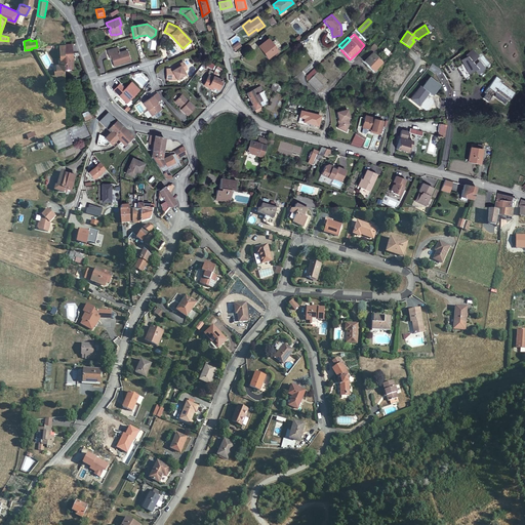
[(268,39),(259,45),(266,54),(265,55),(268,58),(277,51),(268,39)]
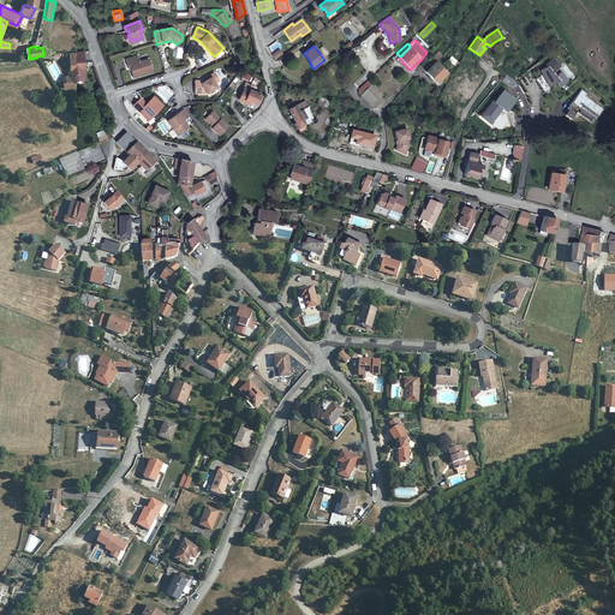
[(127,65),(129,65),(131,65),(132,70),(131,70),(133,77),(153,71),(149,59),(141,61),(138,55),(125,60),(127,65)]
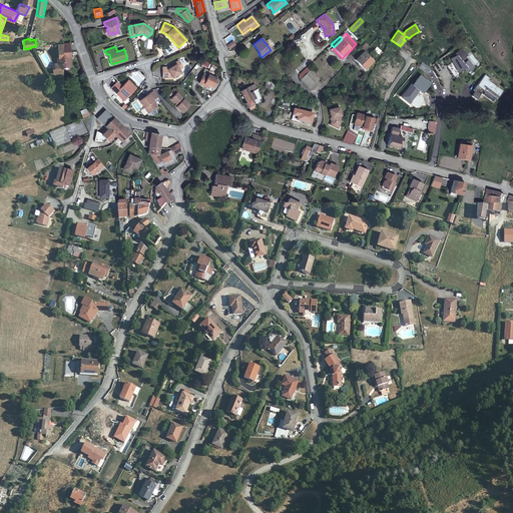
[(68,48),(60,48),(58,49),(59,57),(57,58),(58,63),(55,64),(56,69),(62,69),(71,68),(71,61),(69,60),(69,57),(70,57),(70,48),(68,48)]
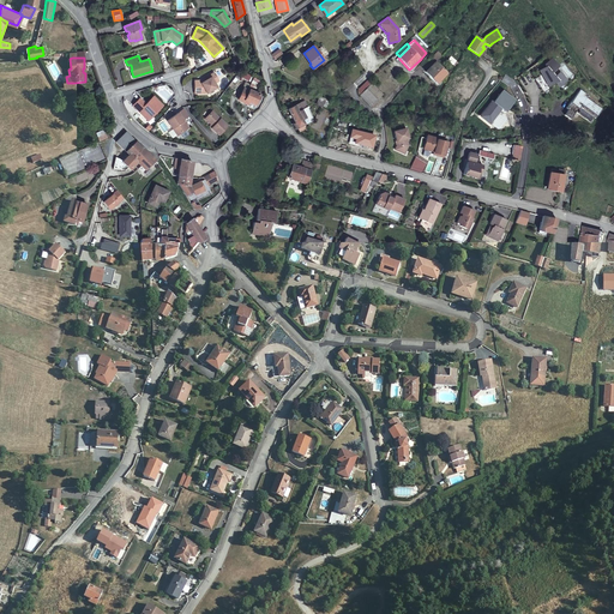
[(540,86),(543,92),(549,89),(548,85),(555,82),(559,86),(567,79),(560,71),(557,74),(553,70),(559,65),(553,58),(545,64),(547,66),(534,78),(539,88),(540,86)]
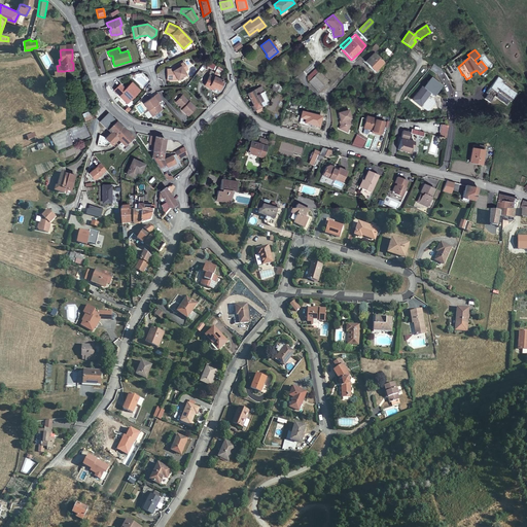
[(371,65),(376,70),(384,63),(375,54),(365,62),(369,66),(371,65)]
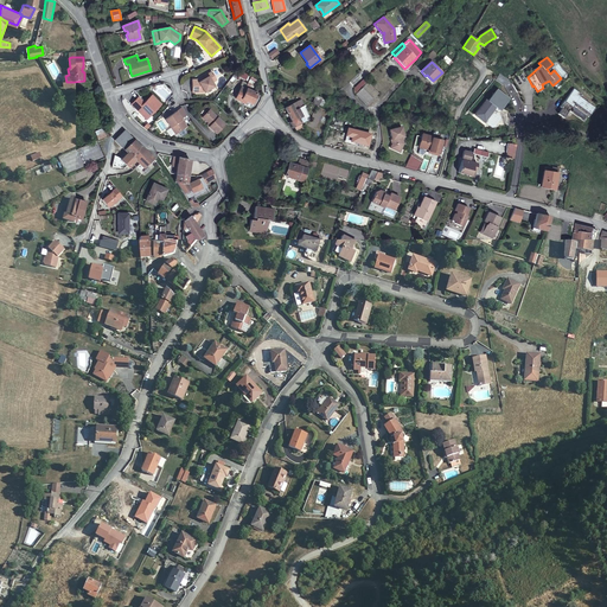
[(49,65),(52,76),(59,74),(55,63),(49,65)]
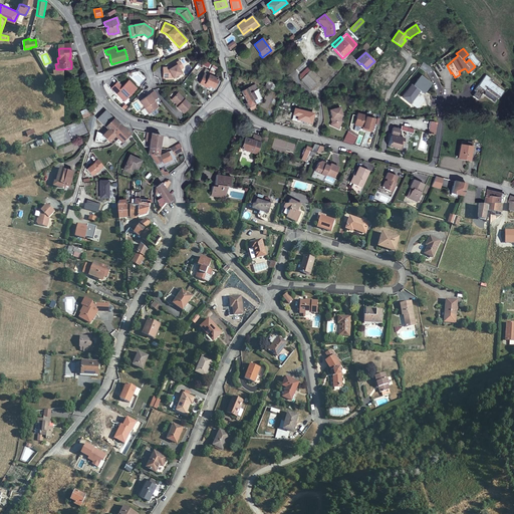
[(171,67),(163,67),(163,78),(174,77),(182,72),(180,69),(184,67),(180,60),(176,63),(177,65),(171,68),(171,67)]
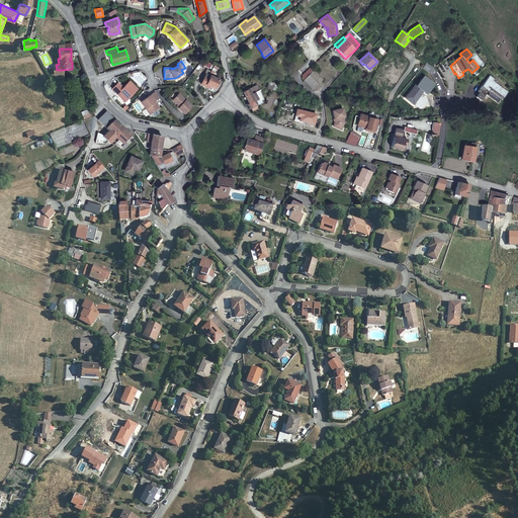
[(426,62),(424,65),(431,70),(433,67),(426,62)]
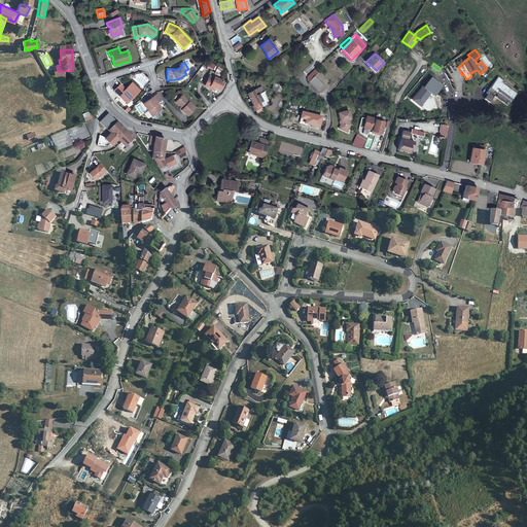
[(210,86),(214,89),(219,91),(223,81),(218,78),(222,70),(218,67),(213,77),(212,79),(208,77),(204,85),(209,88),(210,86)]
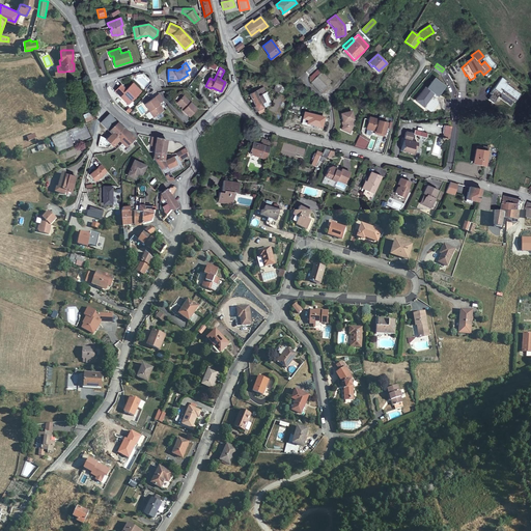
[(441,76),(446,85),(452,82),(447,72),(441,76)]
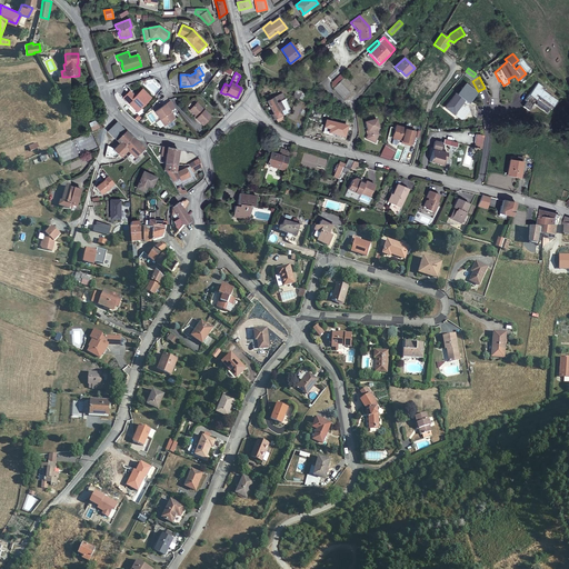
[(345,78),(340,82),(349,93),(353,88),(345,78)]
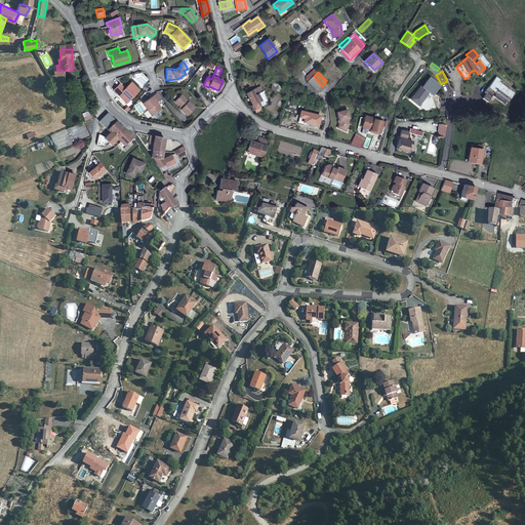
[(322,86),(314,76),(308,81),(317,91),(322,86)]
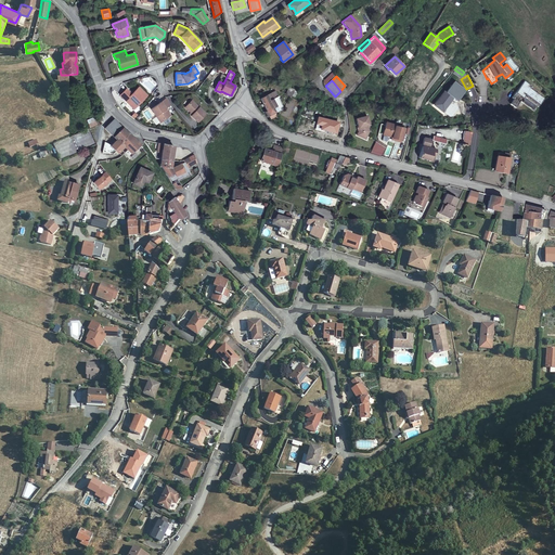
[(526,93),(540,104),(544,98),(530,88),(532,86),(525,80),(512,98),(514,99),(510,104),(516,107),(526,93)]
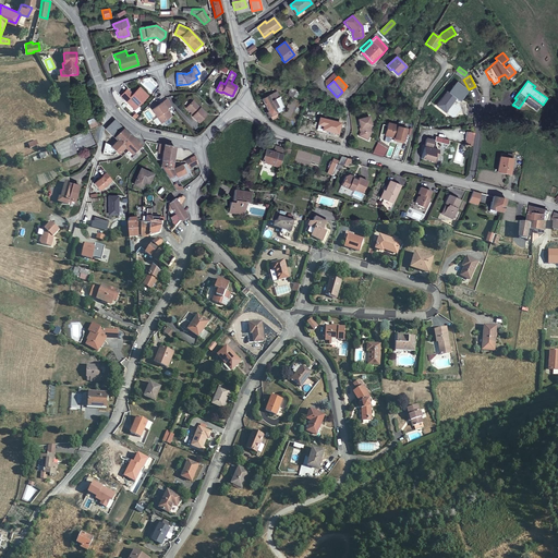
[(447,92),(438,101),(447,108),(455,98),(457,99),(458,97),(460,99),(466,91),(456,82),(448,93),(447,92)]
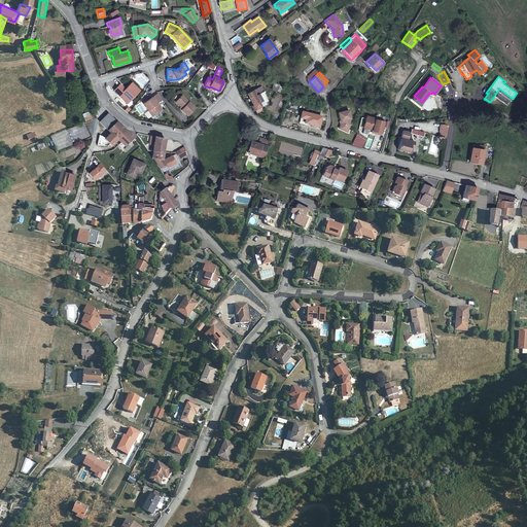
[(119,84),(114,91),(127,104),(140,91),(132,82),(125,90),(119,84)]
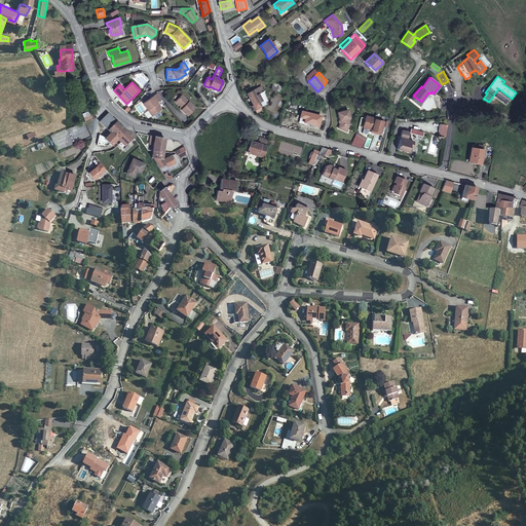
[(255,110),(260,107),(268,103),(261,87),(247,94),(253,106),(251,107),(253,111),(255,110)]
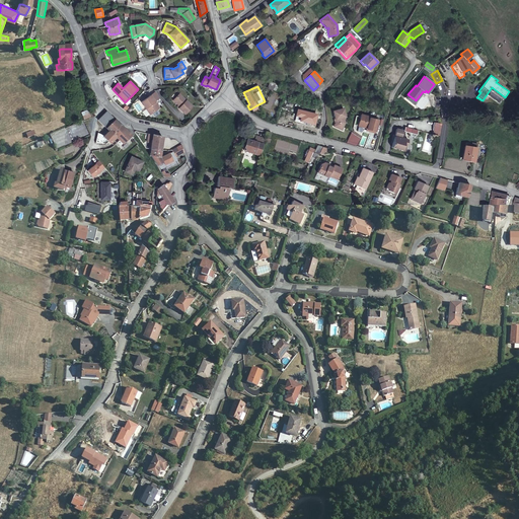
[(156,102),(160,98),(156,92),(142,102),(147,108),(150,113),(151,115),(160,108),(156,102)]
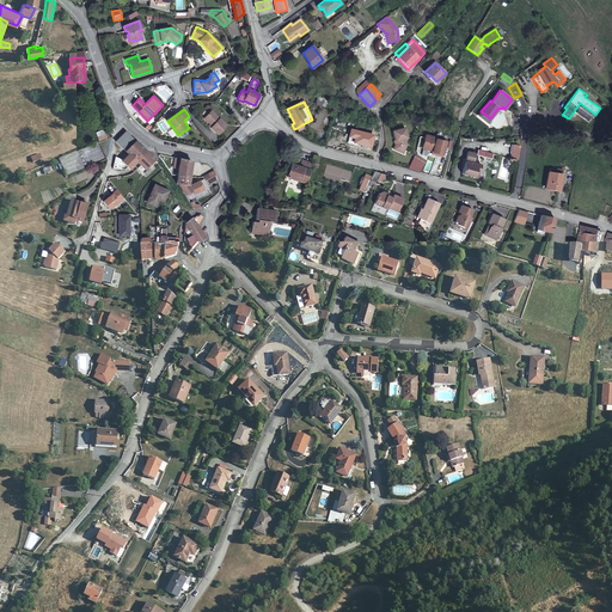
[(210,111),(203,118),(213,127),(210,128),(218,135),(227,126),(210,111)]
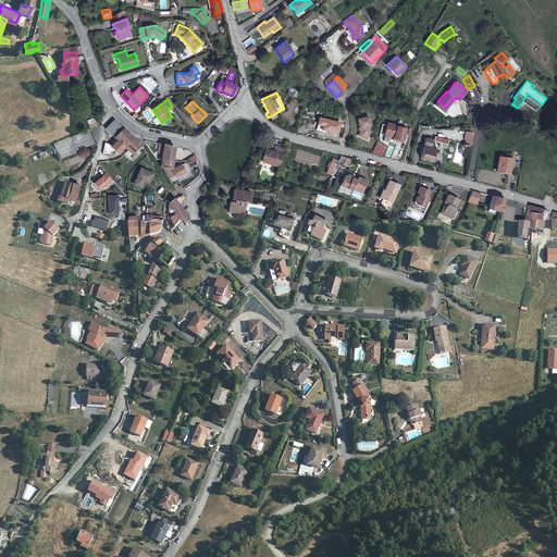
[(437,101),(435,106),(443,112),(446,108),(437,101)]
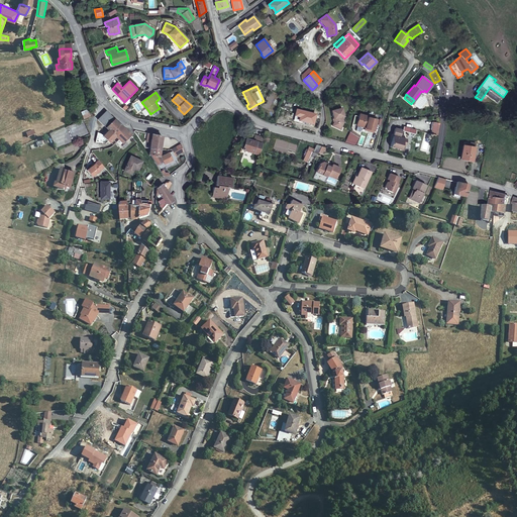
[(341,108),(331,110),(334,120),(331,125),(340,129),(343,122),(342,117),(343,116),(341,108)]
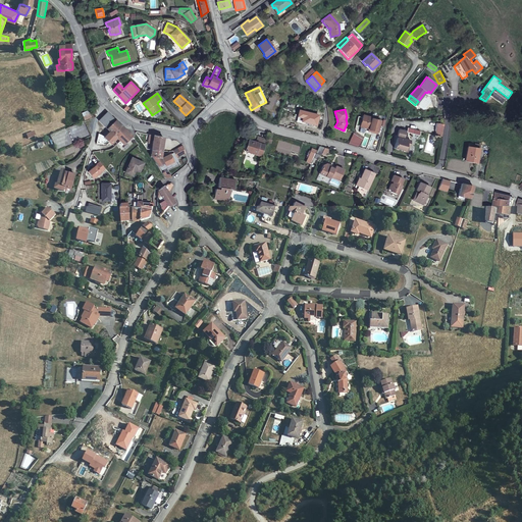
[(85,120),(92,117),(91,114),(89,110),(82,113),(85,120)]
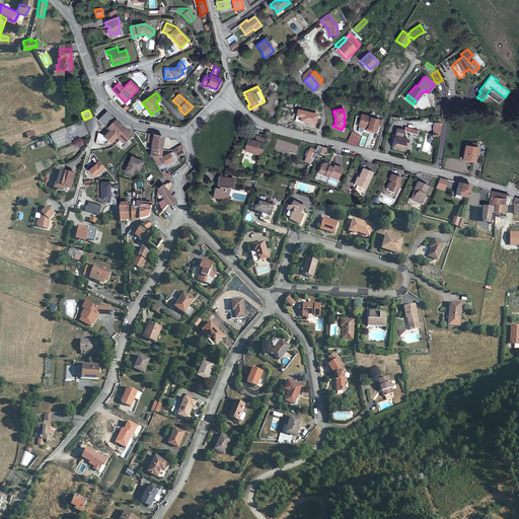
[(98,121),(109,131),(110,131),(114,133),(121,126),(105,112),(98,121)]
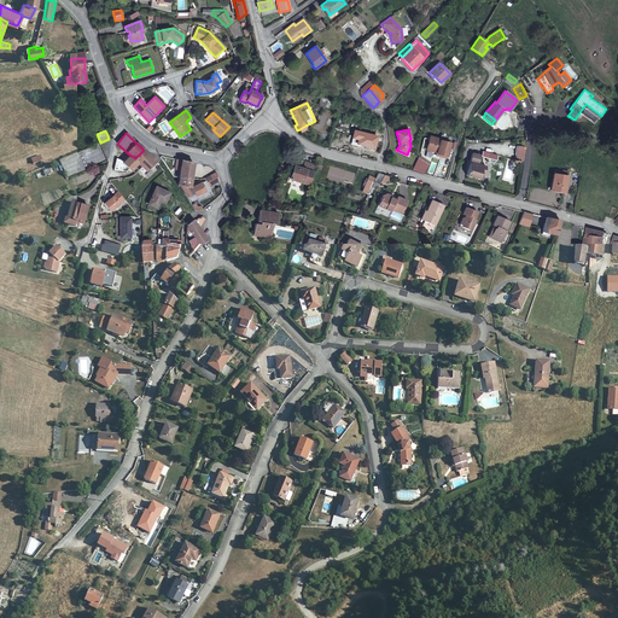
[(377,136),(360,133),(357,144),(374,147),(377,136)]
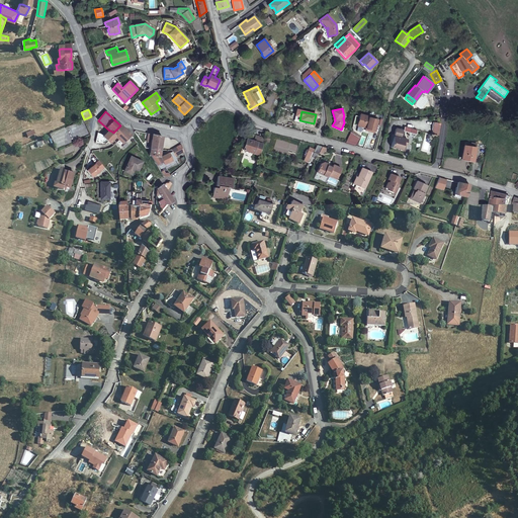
[(357,123),(357,124),(366,127),(365,130),(374,132),(377,119),(368,117),(369,116),(360,114),(359,116),(355,115),(353,122),(357,123)]
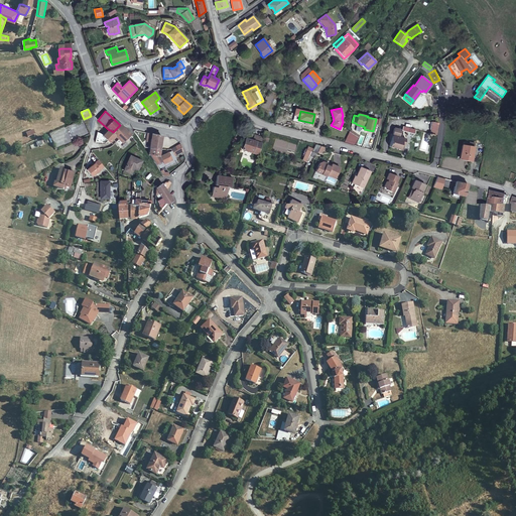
[(436,136),(438,124),(431,123),(429,134),(436,136)]
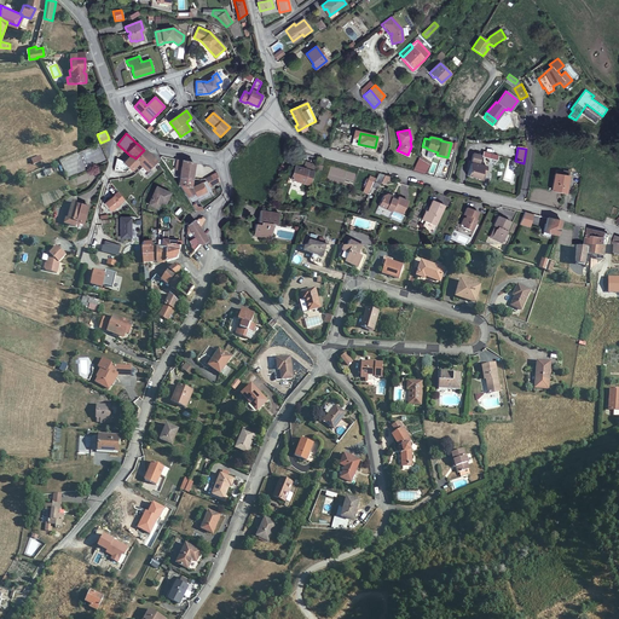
[(139,162),(139,163),(146,171),(156,162),(144,150),(136,158),(139,162)]
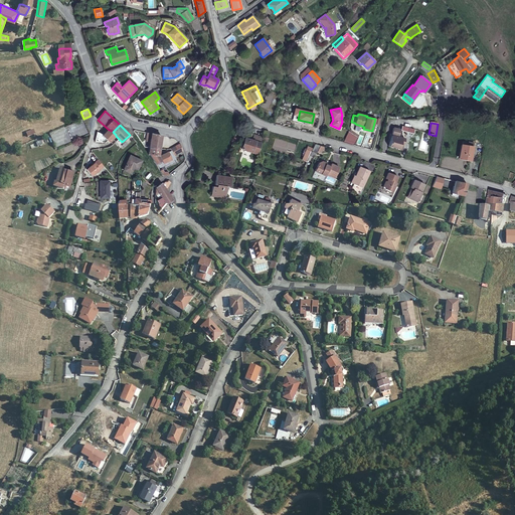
[(391,139),(389,146),(401,150),(404,139),(397,137),(399,130),(394,128),(392,134),(390,133),(389,138),(391,139)]
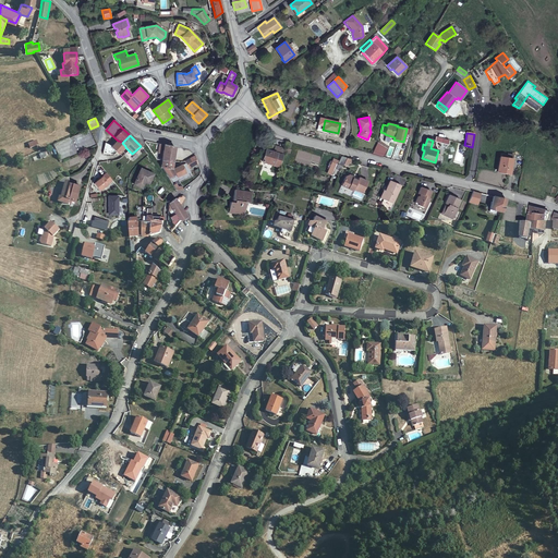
[(112,145),(106,143),(104,149),(104,152),(104,154),(110,154),(113,149),(119,154),(125,147),(125,146),(122,143),(119,141),(118,141),(112,145)]
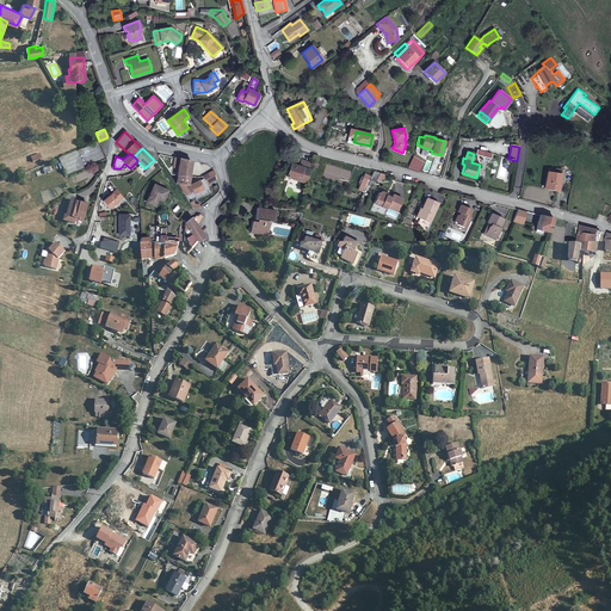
[(424,162),(413,155),(407,168),(419,172),(424,162)]
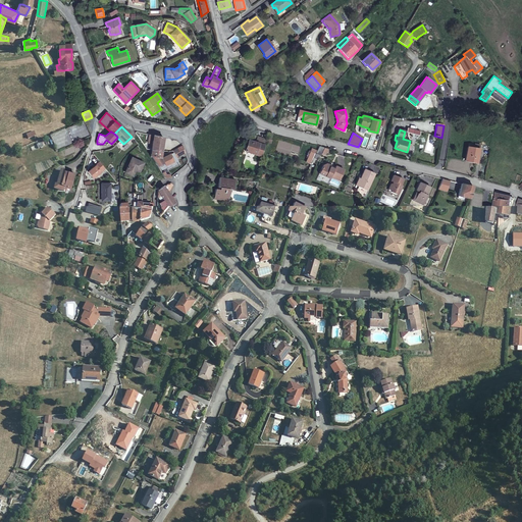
[(163,138),(149,135),(148,144),(152,145),(151,150),(161,151),(163,138)]
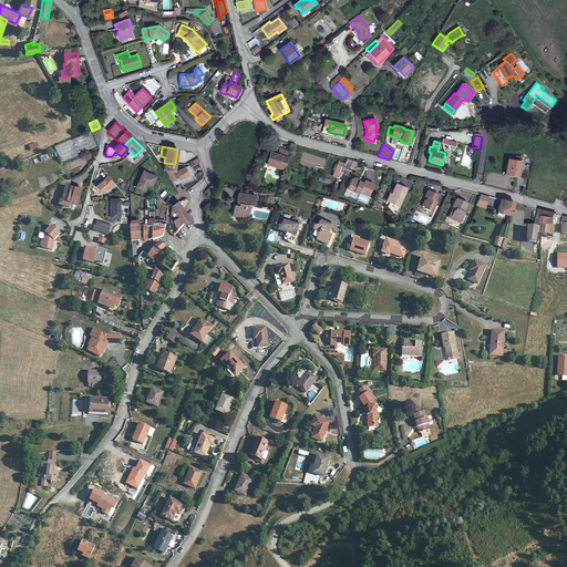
[(266,164),(282,169),(289,151),(280,148),(278,155),(269,152),(266,164)]
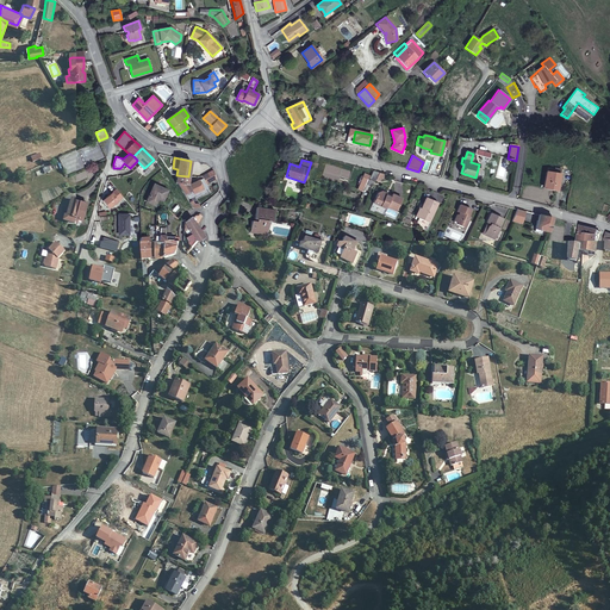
[(76,173),(76,163),(66,163),(66,173),(76,173)]
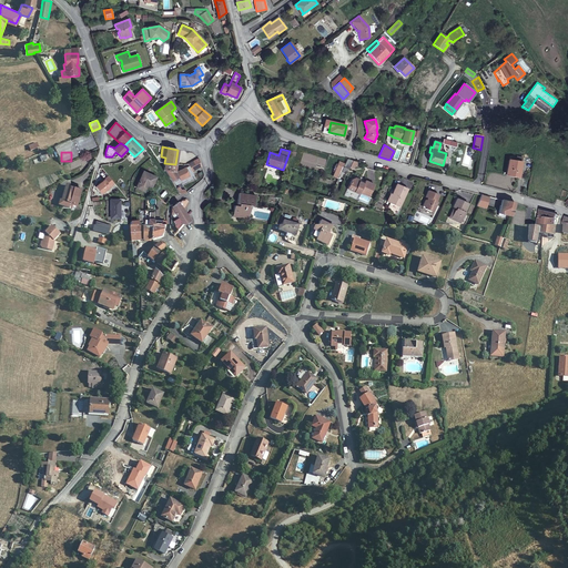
[(519,176),(521,158),(517,156),(517,161),(508,160),(506,175),(519,176)]
